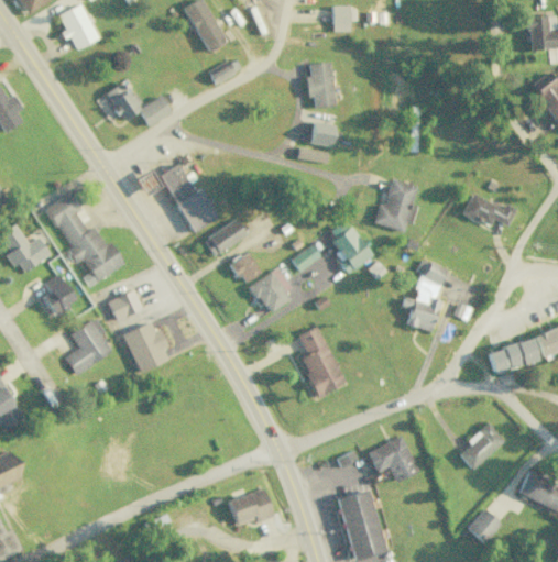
[(210,52),(228,42),(203,0),(197,0),(184,9),(210,52)]
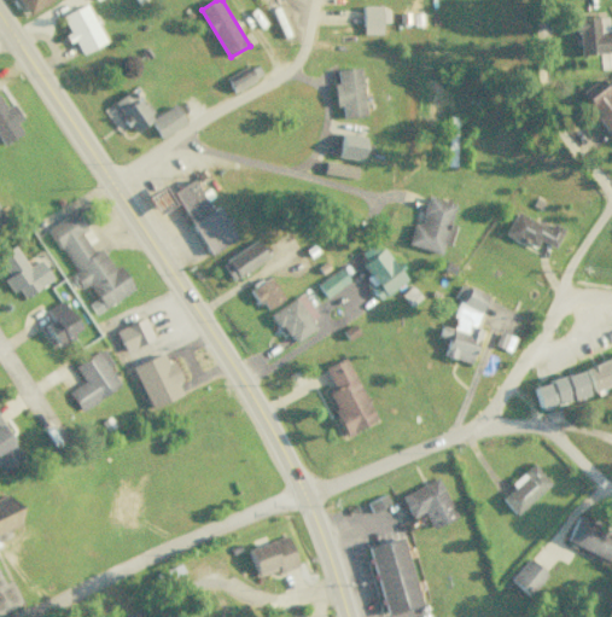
[(85,54),(109,42),(91,4),(63,17),(75,41),(77,40),(85,54)]
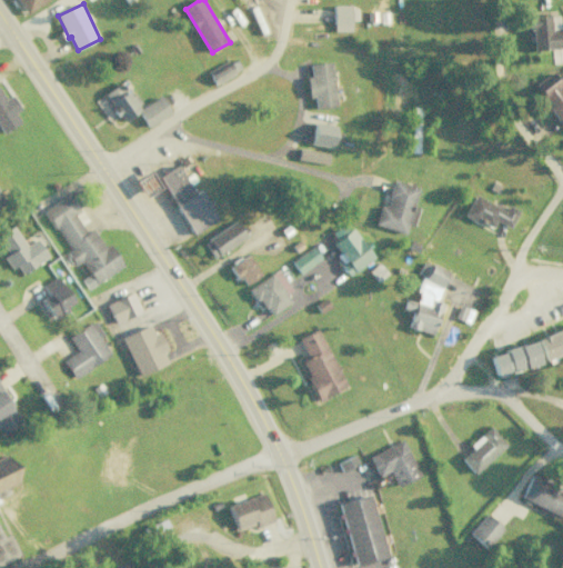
[(338,31),(355,31),(355,21),(362,21),(361,7),(337,7),(338,31)]
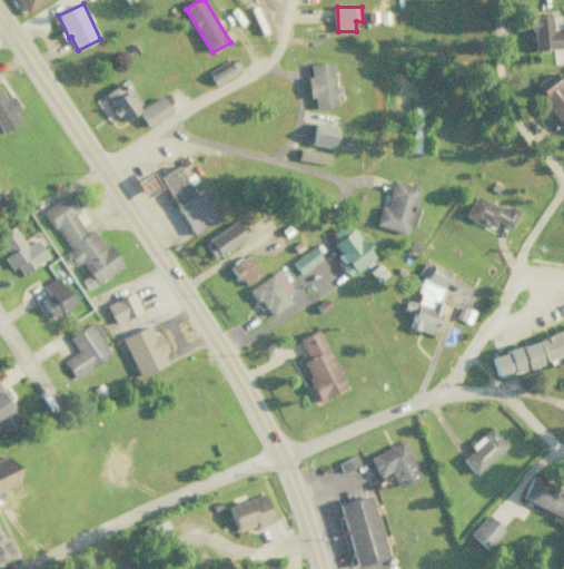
[(535,18),(536,50),(563,49),(563,17),(535,18)]
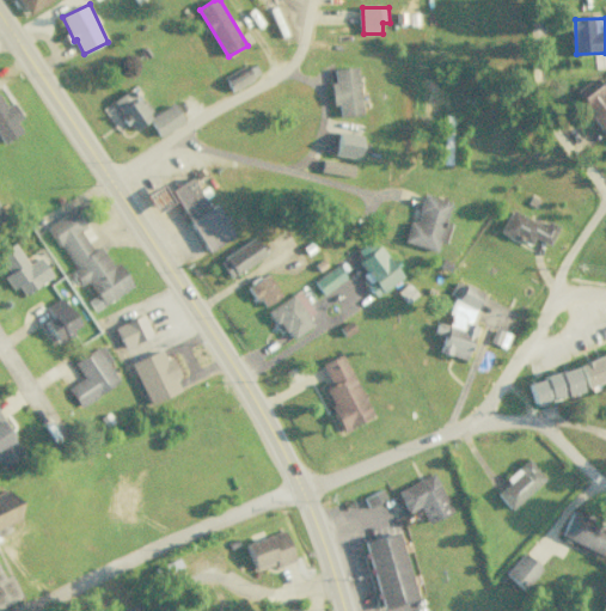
[(258,81),(250,66),(228,78),(236,92),(258,81)]
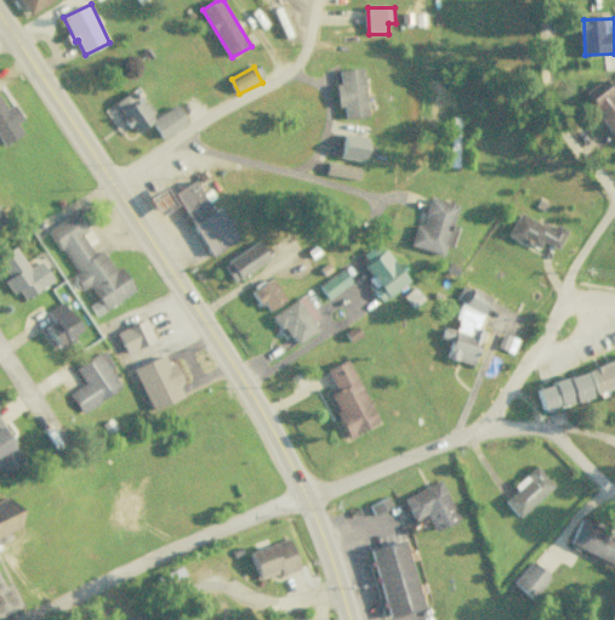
[(341,107),(347,106),(348,119),(371,117),(366,68),(342,70),(343,85),(339,85),(341,107)]
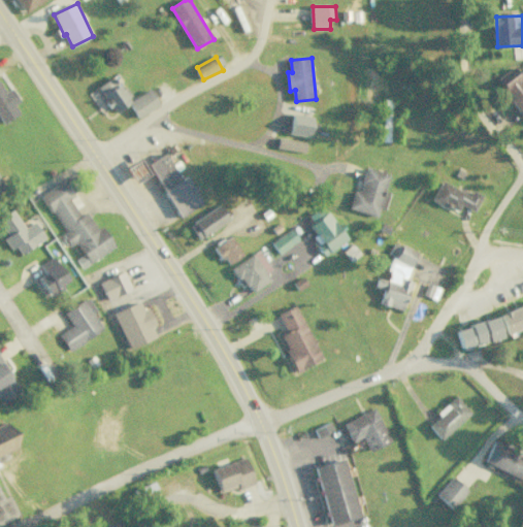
[(522,71),(518,66),(498,80),(522,111),(522,71)]
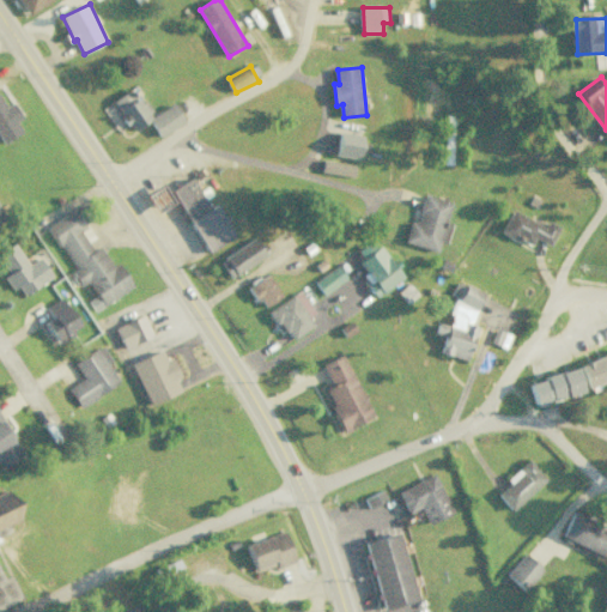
[(155,115),(134,89),(115,102),(135,129),(155,115)]
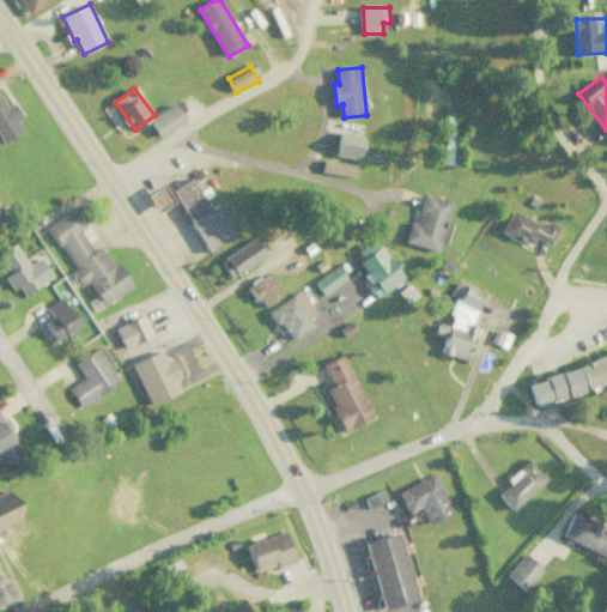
[(17,103),(10,108),(1,94),(0,94),(0,133),(6,144),(25,132),(19,121),(25,117),(17,103)]
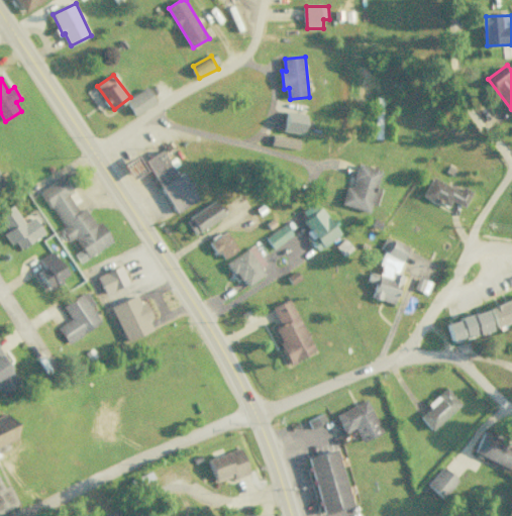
[(128,101),(138,116),(159,103),(148,87),(128,101)]
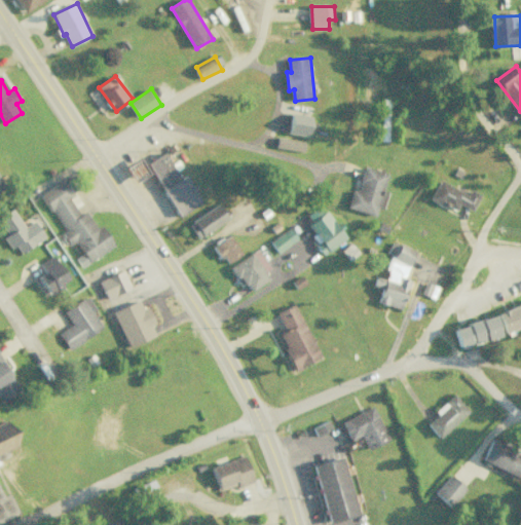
[(206,203),(190,176),(183,180),(169,153),(151,162),(180,217),(206,203)]
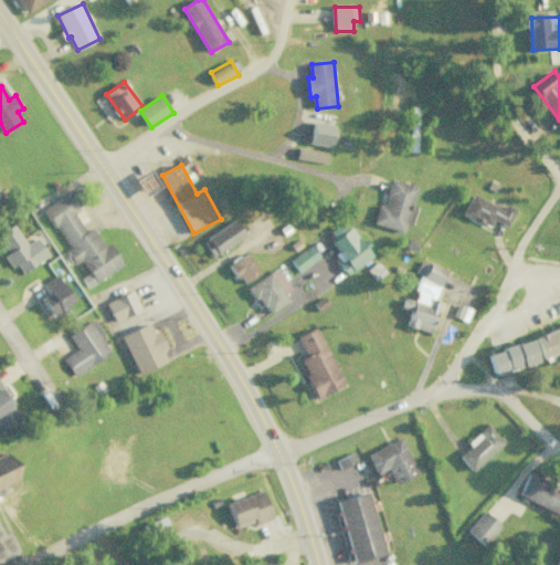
[(415,225),(420,207),(415,205),(420,186),(395,180),(388,207),(381,205),(376,225),(407,232),(409,223),(415,225)]
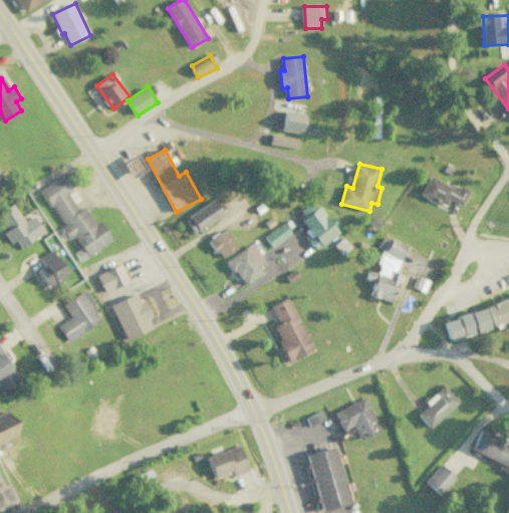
[(0,189),(8,183),(0,171),(0,189)]
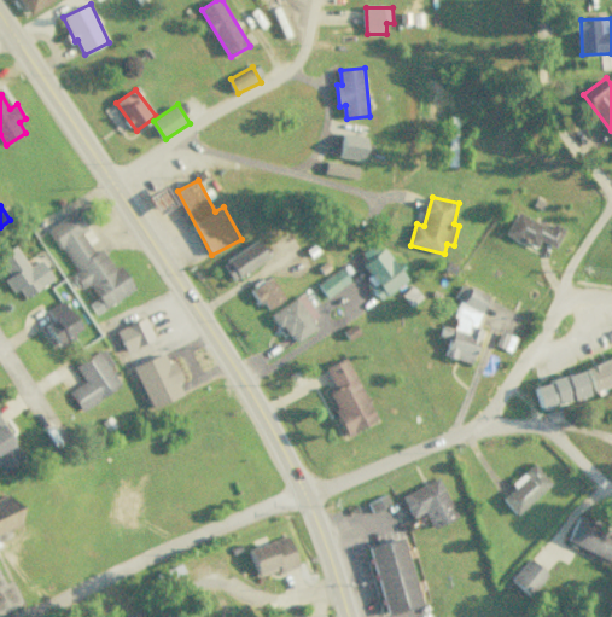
[(139,290),(123,265),(117,268),(105,249),(98,254),(86,233),(92,231),(80,211),(53,227),(81,273),(76,275),(83,289),(92,283),(108,308),(139,290)]
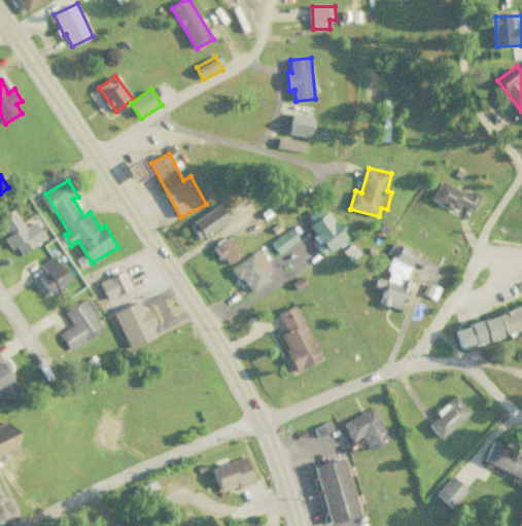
[(433,199),(459,213),(463,204),(476,211),(485,196),(476,190),(472,196),(444,181),(433,199)]
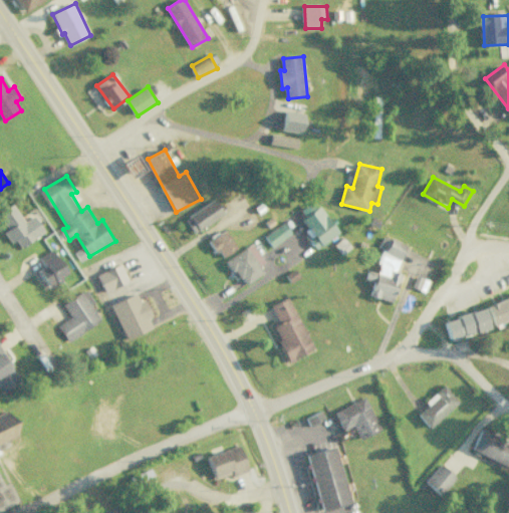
[(217,199),(187,220),(196,234),(227,214),(217,199)]
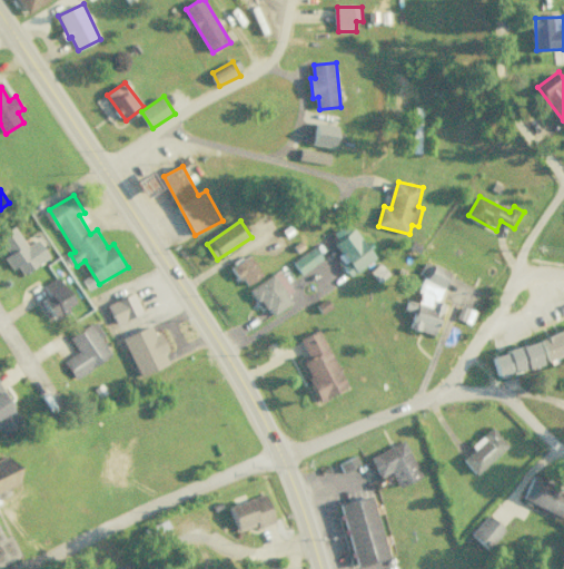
[(350,275),(376,261),(355,224),(336,235),(340,242),(336,244),(347,264),(345,266),(350,275)]
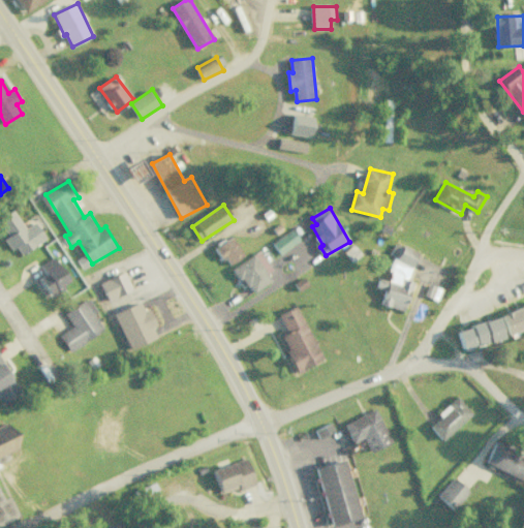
[(23,254),(48,240),(38,222),(27,229),(17,211),(0,220),(10,237),(6,239),(13,250),(19,247),(23,254)]
